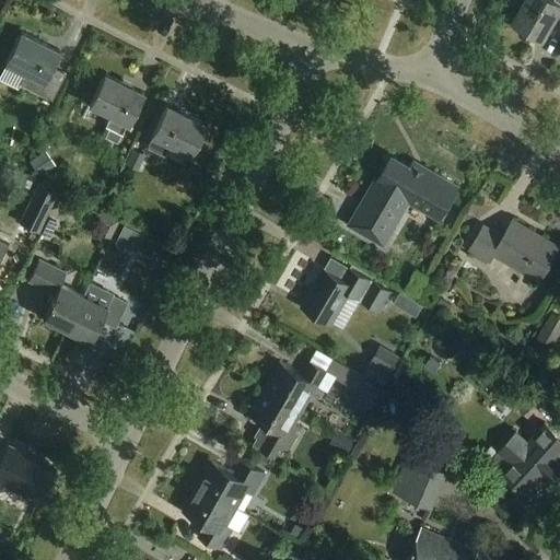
[(559,0),(526,0),(514,21),(543,37),(557,15),(559,16),(559,0)]
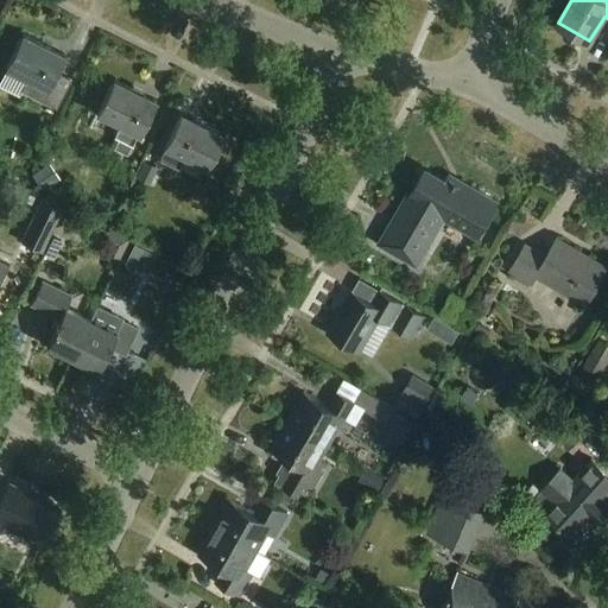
[(64,55),(21,35),(4,69),(27,81),(21,92),(56,109),(71,80),(55,73),(64,55)]
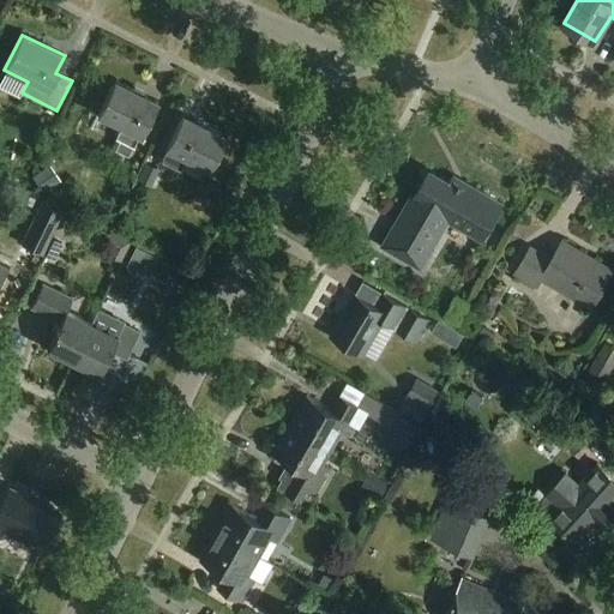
[(128,157),(133,148),(138,137),(139,138),(157,102),(114,80),(96,116),(120,128),(115,139),(120,142),(115,151),(128,157)]
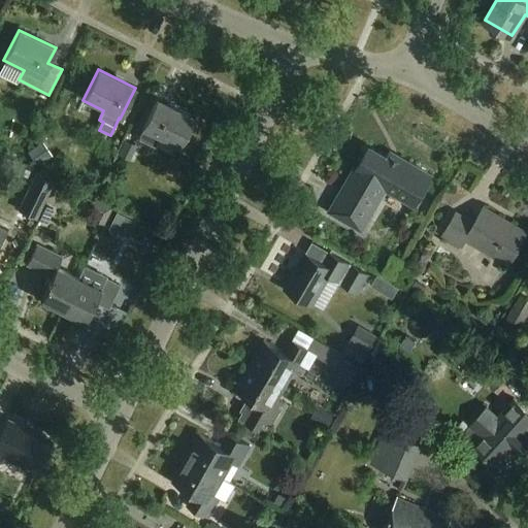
[(193,118),(158,99),(142,129),(137,138),(154,147),(159,138),(177,147),(193,118)]
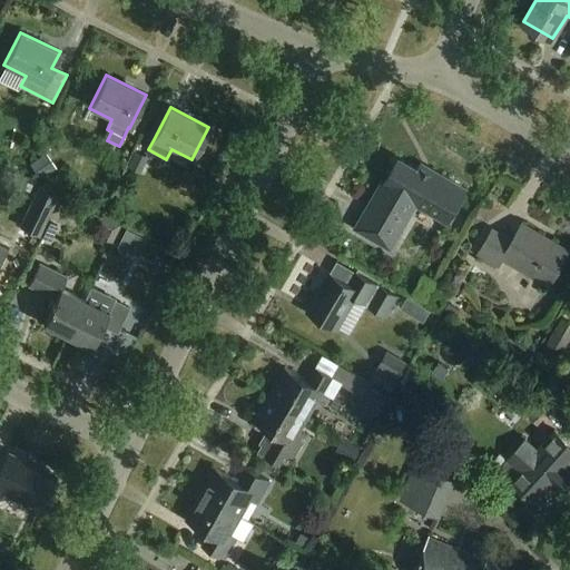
[(135,151),(127,167),(140,173),(147,157),(135,151)]
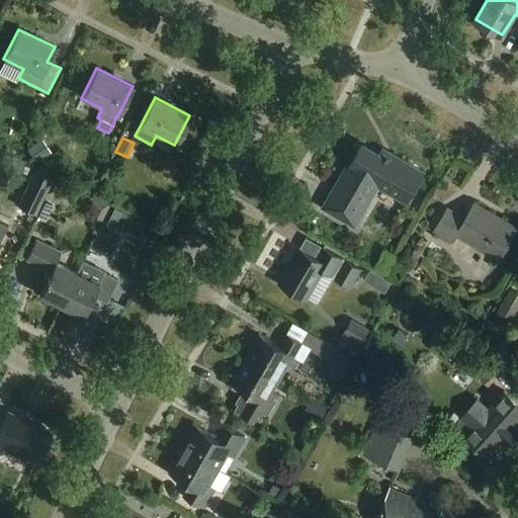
[(42,141),(26,151),(35,164),(52,155),(42,141)]
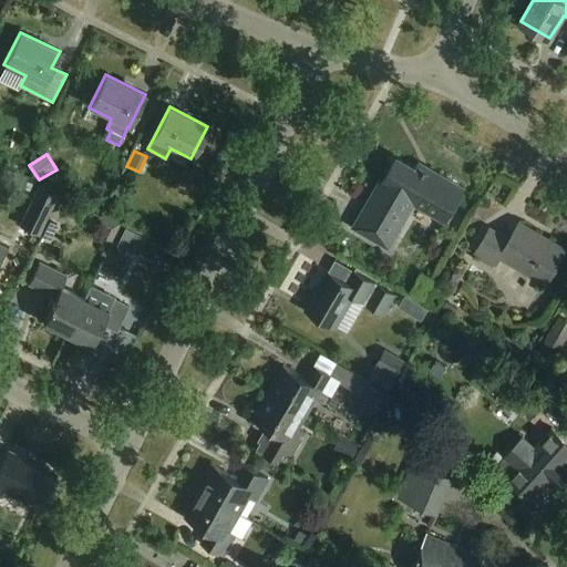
[(358,218),(359,218),(352,228),(389,249),(415,205),(446,223),(465,189),(431,171),(428,176),(395,158),(369,206),(366,205),(358,218)]
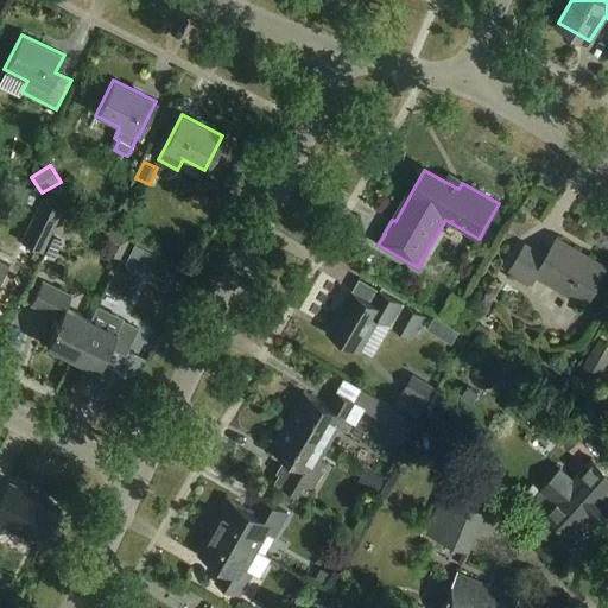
[(63,209),(40,200),(20,242),(42,253),(63,209)]
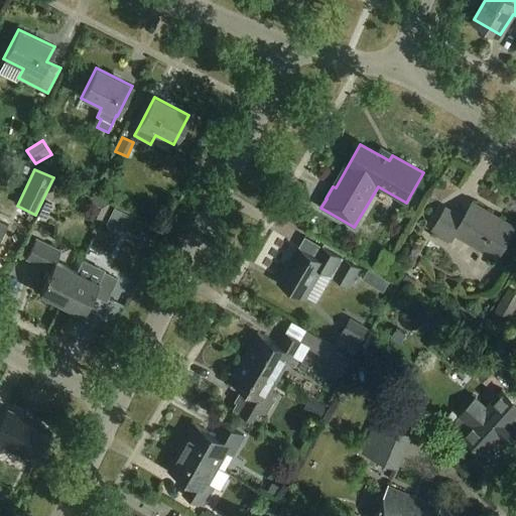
[(101,221),(103,216),(108,205),(101,201),(96,213),(94,218),(101,221)]
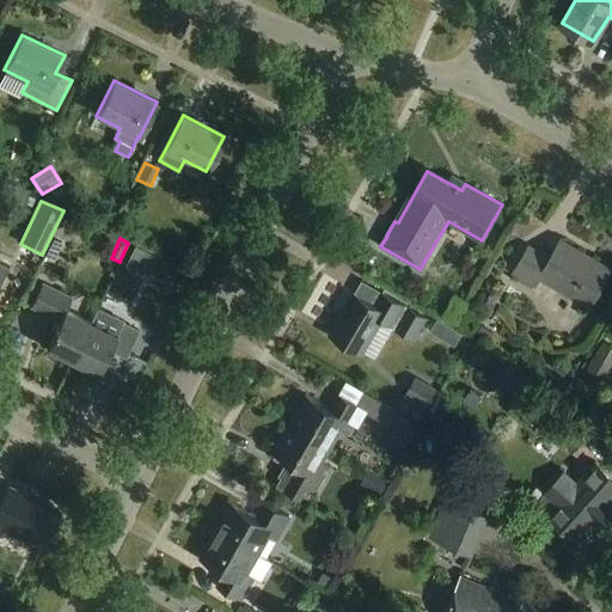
[(539,275),(561,288),(589,306),(610,270),(561,240),(549,259),(527,246),(513,271),(534,285),(539,275)]
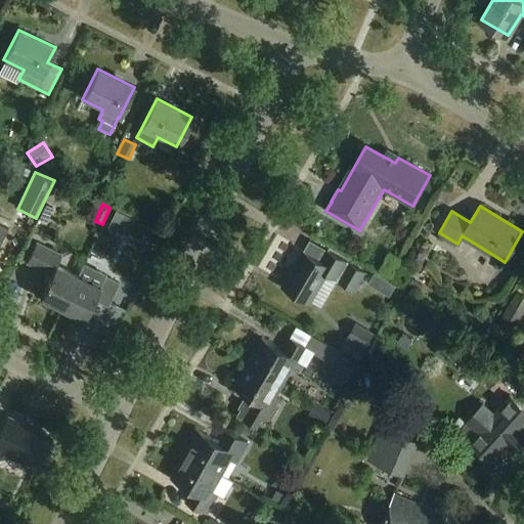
[(134,221),(116,212),(107,227),(127,236),(134,221)]
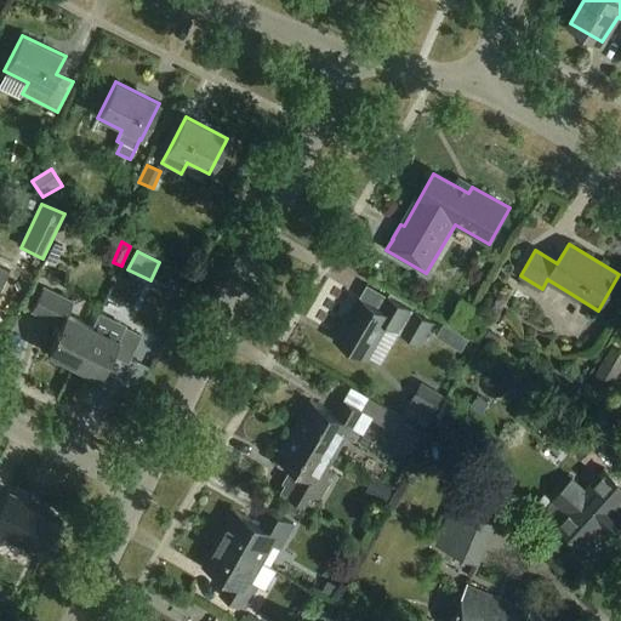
[(193,279),(175,271),(166,288),(184,296),(193,279)]
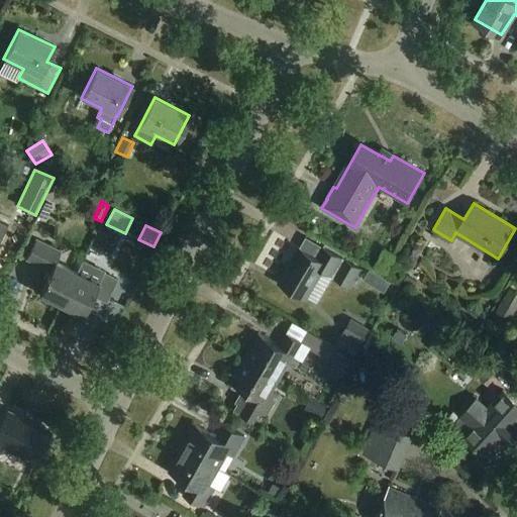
[(34,239),(25,261),(49,273),(39,294),(61,304),(77,272),(56,262),(61,252),(34,239)]
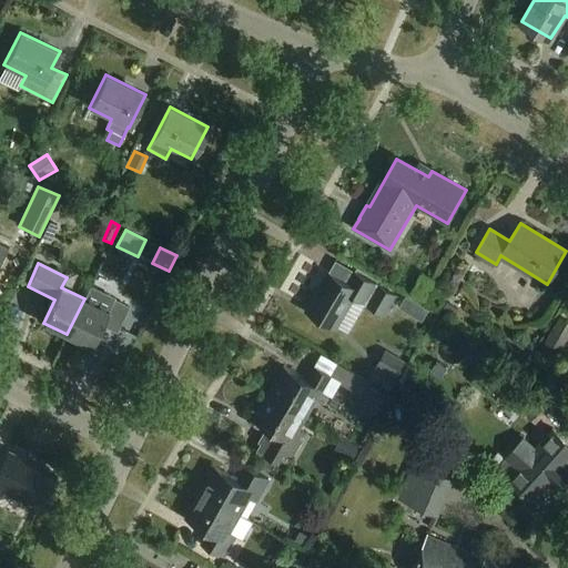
[(395,295),(355,272),(347,285),(327,273),(306,311),(335,327),(353,297),(384,315),(395,295)]
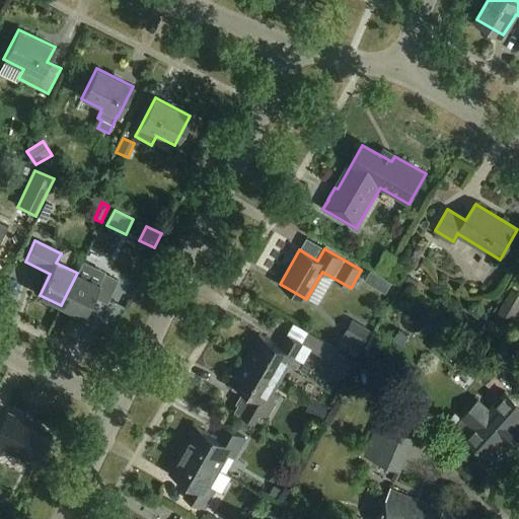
[(385,251),(377,267),(387,274),(396,257),(385,251)]
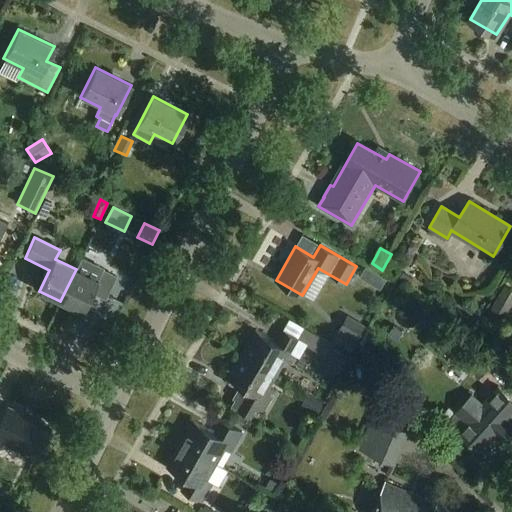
[(80,260),(76,269),(60,301),(82,312),(92,290),(105,296),(115,277),(101,270),(80,260)]
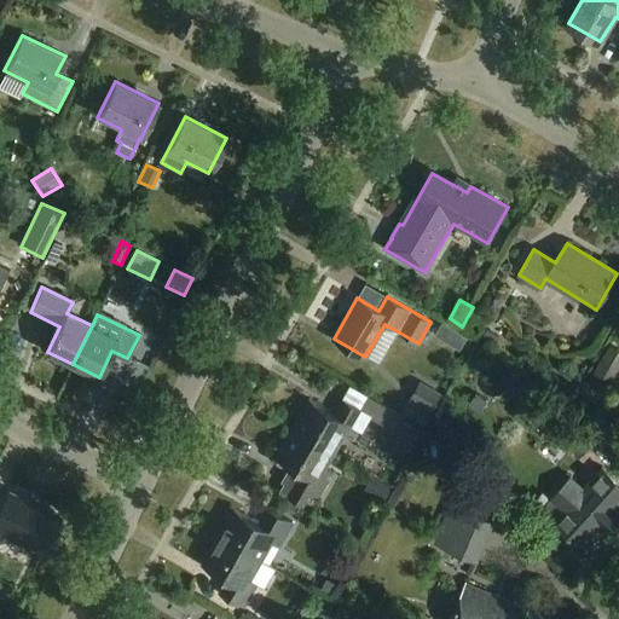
[(487,328),(481,339),(495,346),(501,335),(487,328)]
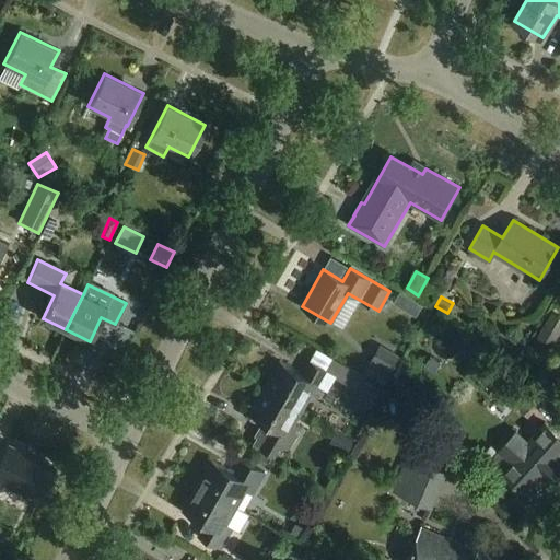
[(540,333),(553,341),(559,330),(559,316),(552,312),(540,333)]
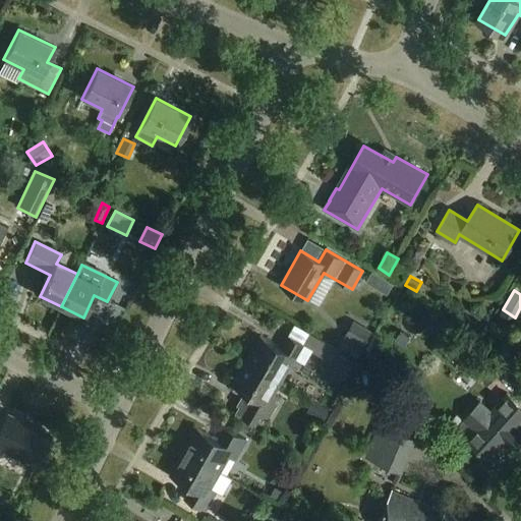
[(358,361),(374,335),(371,333),(372,332),(353,322),(337,349),(358,361)]
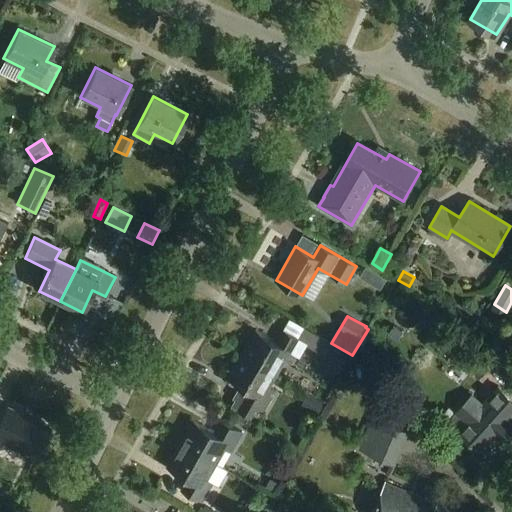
[(398,340),(404,332),(394,325),(388,333),(398,340)]
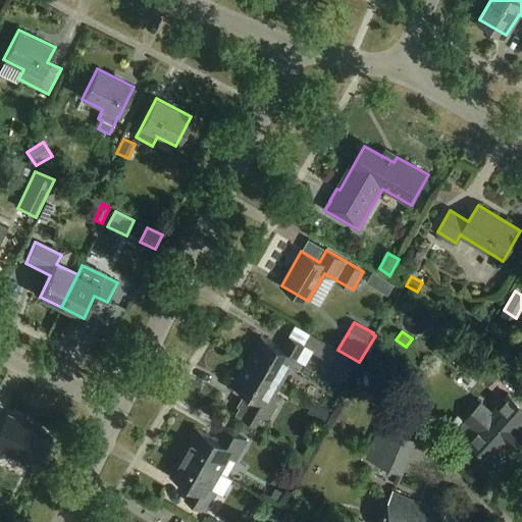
[(247,361),(282,381),(291,367),(297,370),(309,349),(288,336),(280,349),(260,337),(247,361)]
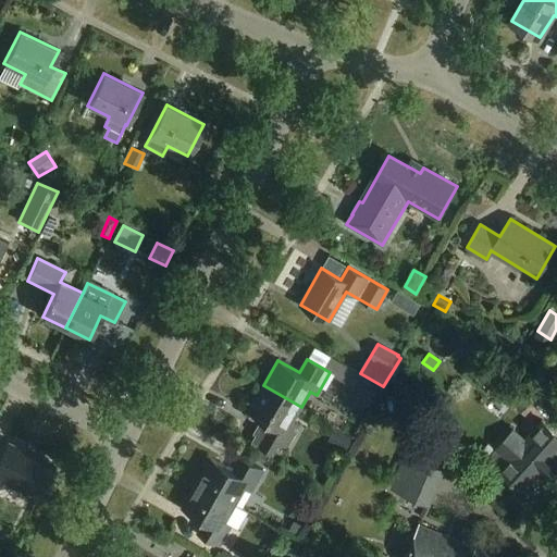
[(361,407),(374,384),(359,375),(346,397),(361,407)]
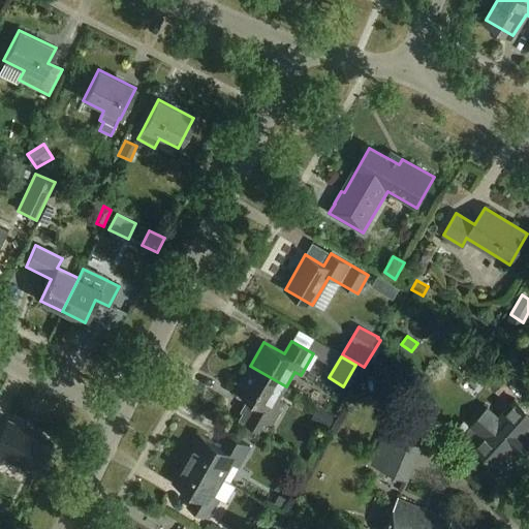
[(286,386),(250,366),(236,391),(249,398),(242,410),(244,412),(240,419),(258,431),(263,423),(271,428),(284,404),(278,401),(286,386)]
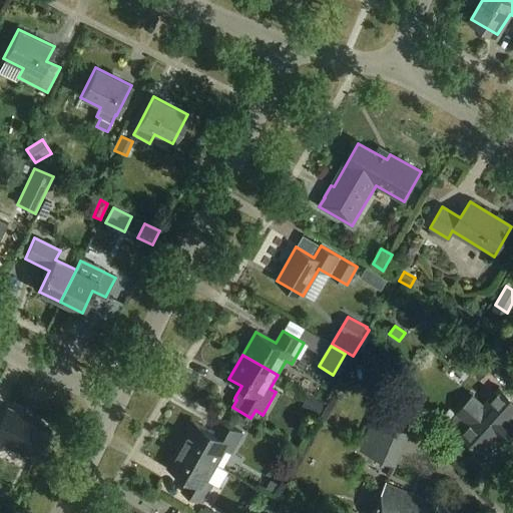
[(512,419),(512,397),(501,386),(484,404),(474,395),(445,427),(457,438),(462,432),(484,451),(488,455),(498,443),(494,440),(512,419)]
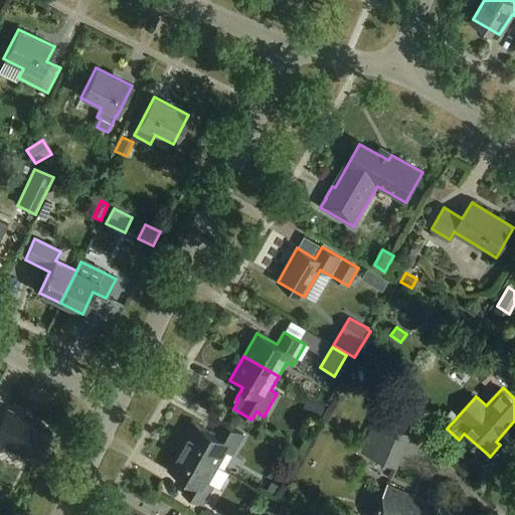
[(414,388),(405,398),(418,410),(427,400),(414,388)]
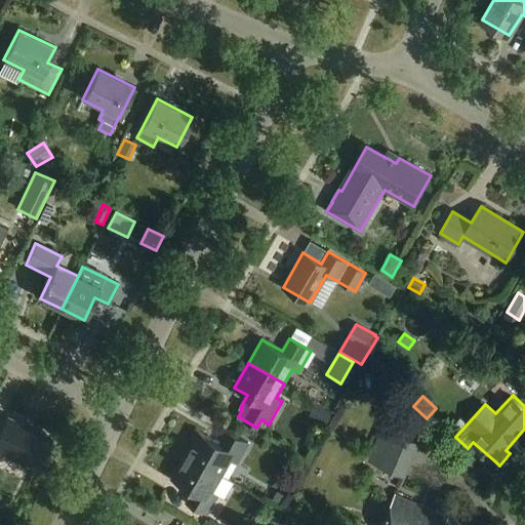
[(327,422),(333,414),(322,407),(317,417),(327,422)]
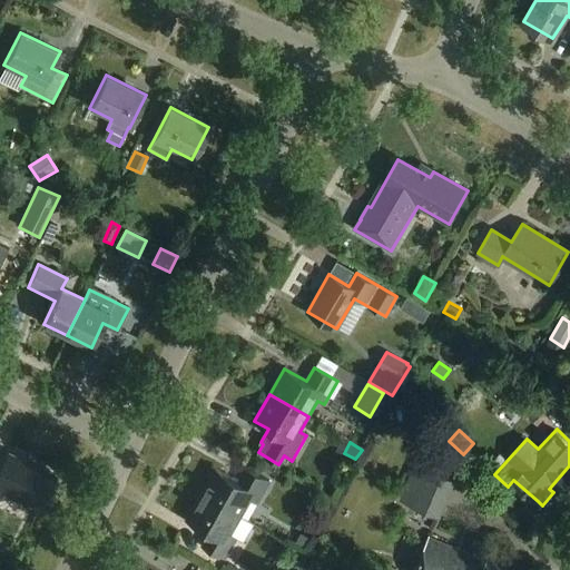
[(55,475),(8,453),(0,469),(0,497),(2,491),(38,509),(55,475)]
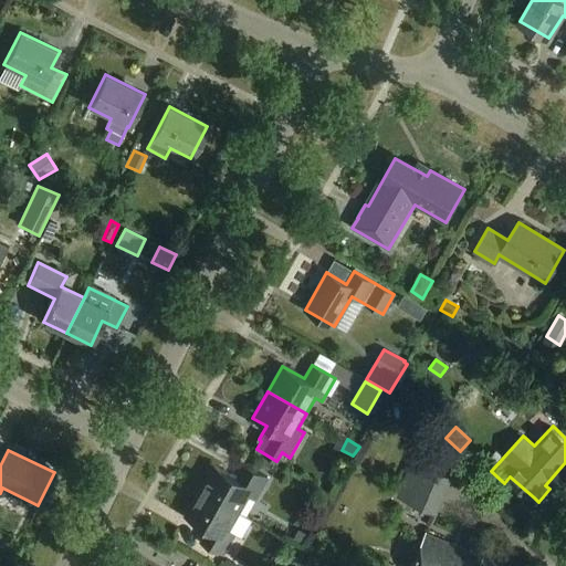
[(400,492),(443,510),(459,472),(416,454),(400,492)]
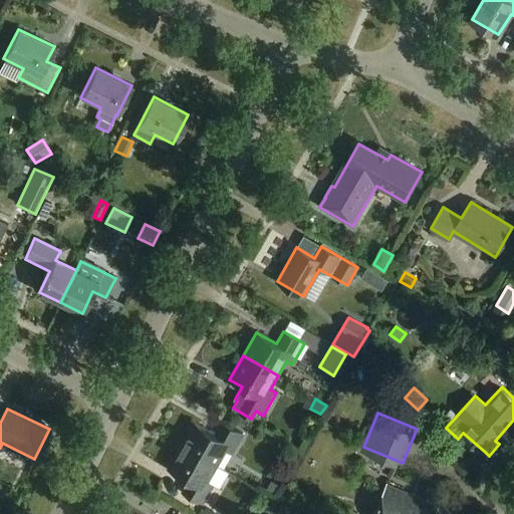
[(195,423),(183,445),(217,465),(227,449),(233,452),(244,433),(223,421),(215,434),(195,423)]
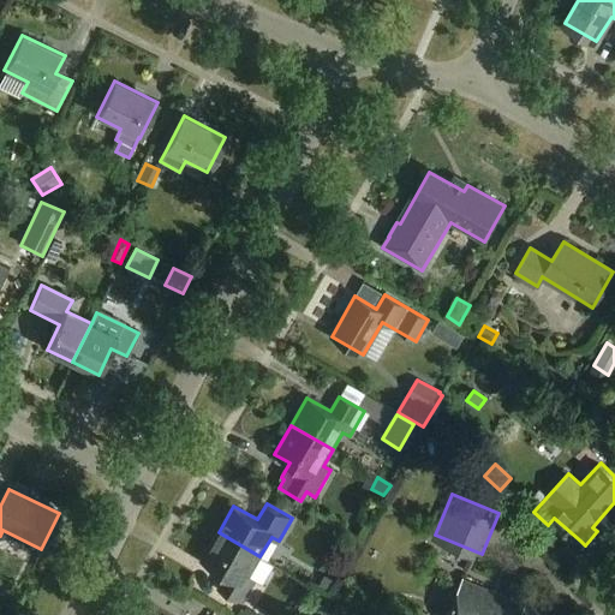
[(260,556),(219,532),(203,559),(227,573),(219,587),(244,602),(257,579),(250,574),(260,556)]
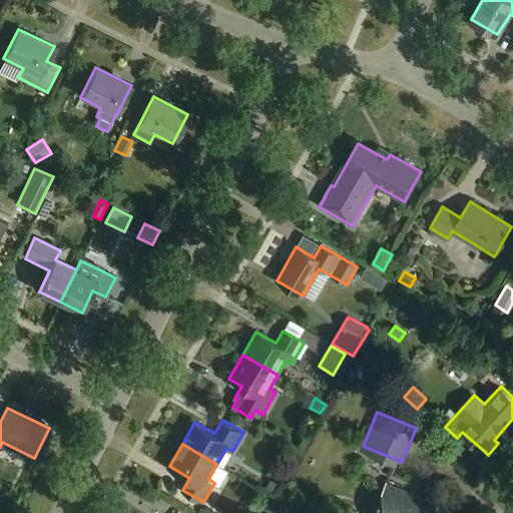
[(274,493),(280,484),(273,479),(266,489),(274,493)]
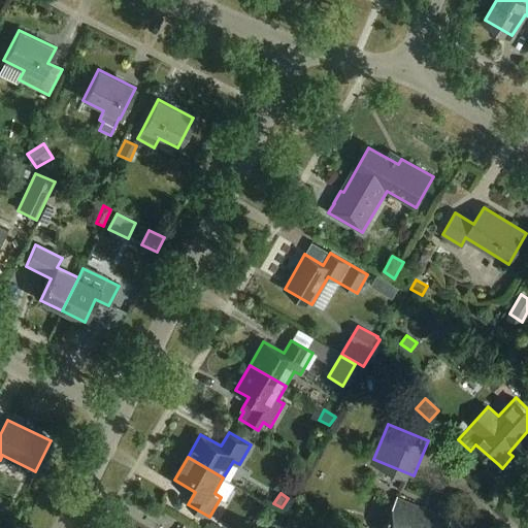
[(448,527),(452,520),(398,497),(385,527),(448,527)]
